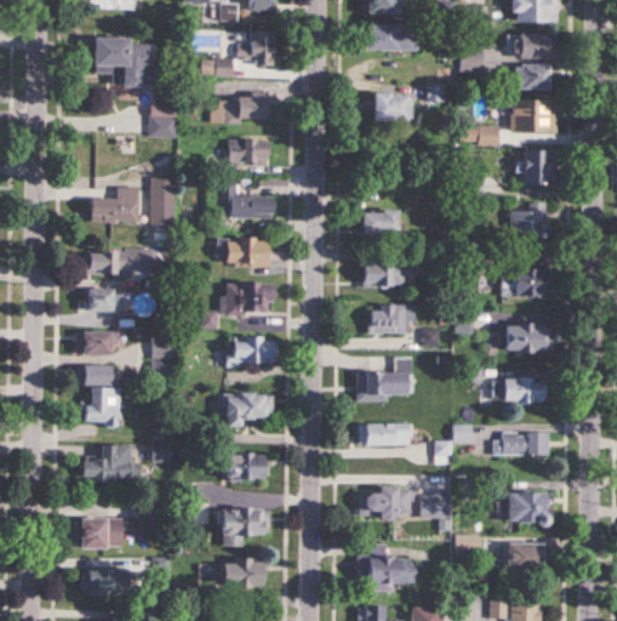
[(558,0),(513,0),(514,22),(559,22),(558,0)]
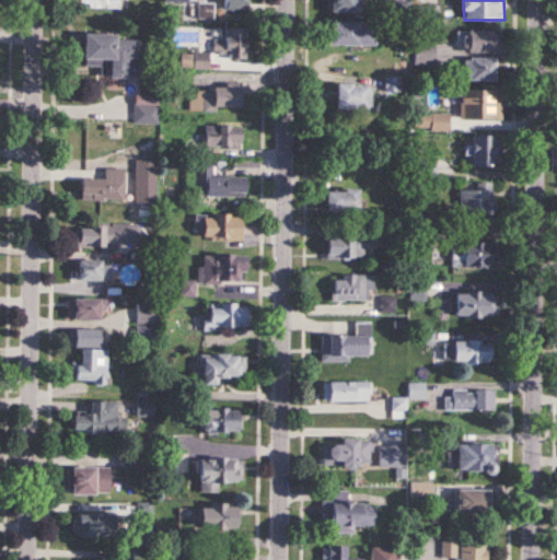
[(331,45),(369,45),(369,21),(331,21),(331,45)]
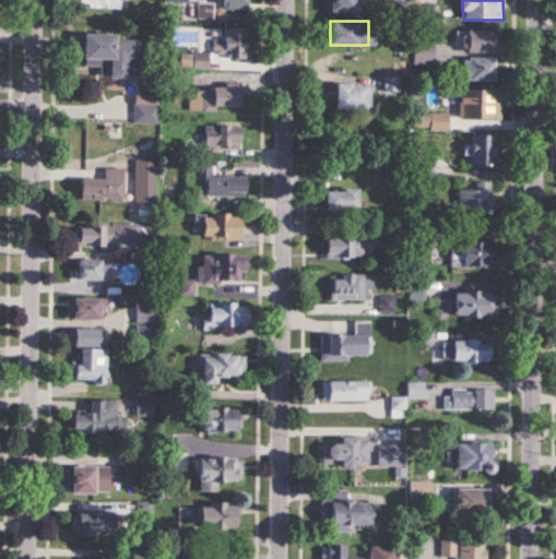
[(249,57),(249,30),(215,30),(215,57),(249,57)]
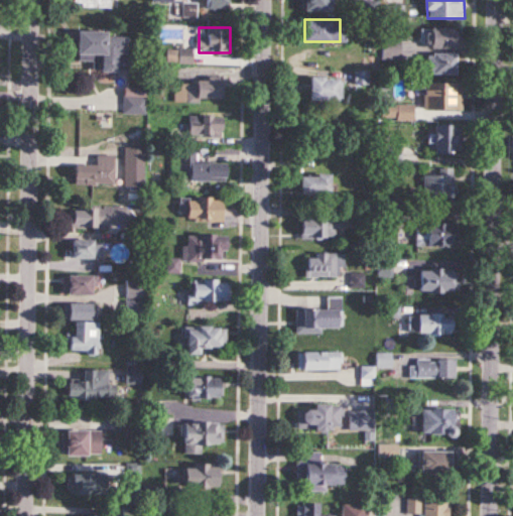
[(463,28),(431,28),(431,47),(463,47),(463,28)]
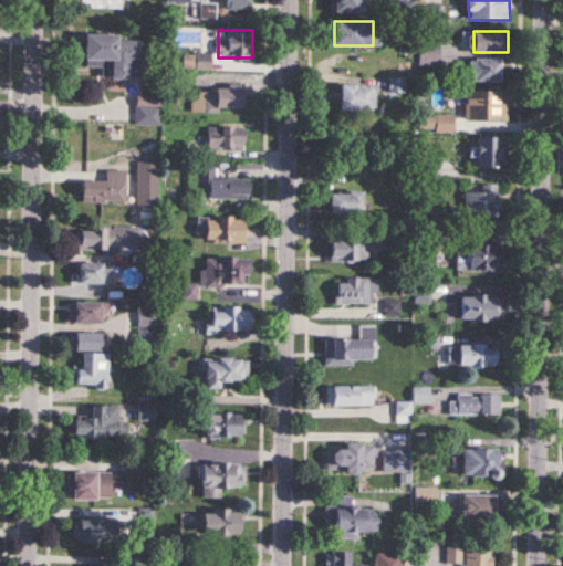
[(118,33),(85,33),(84,65),(104,66),(103,77),(138,77),(138,38),(118,38),(118,33)]
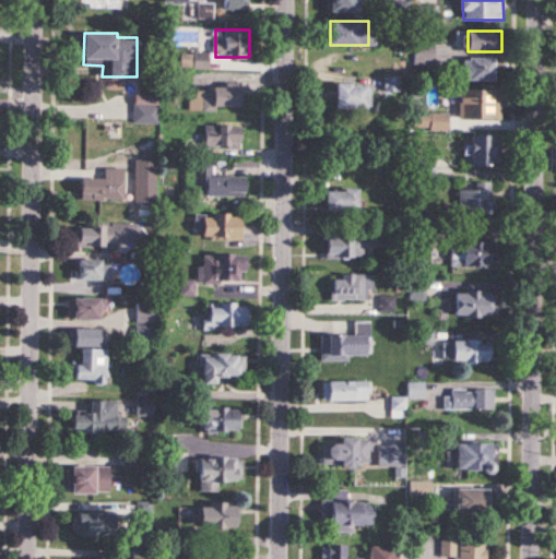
[(437,66),(437,45),(416,45),(416,66),(437,66)]
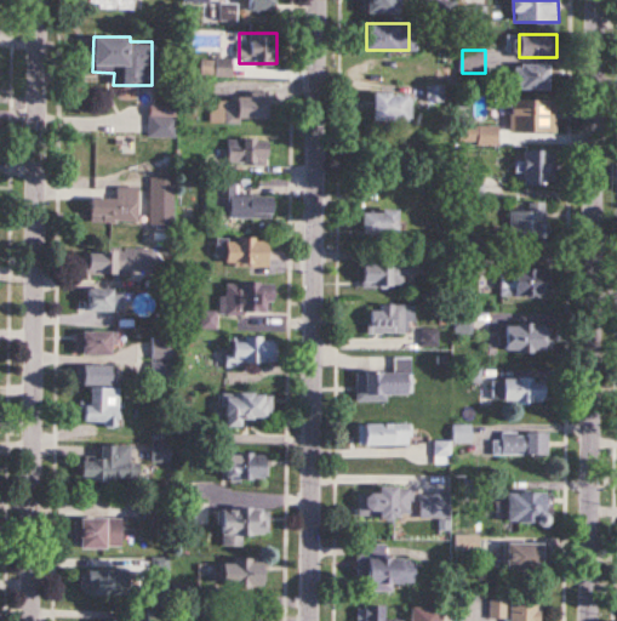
[(233,75),(234,61),(204,60),(204,75),(233,75)]
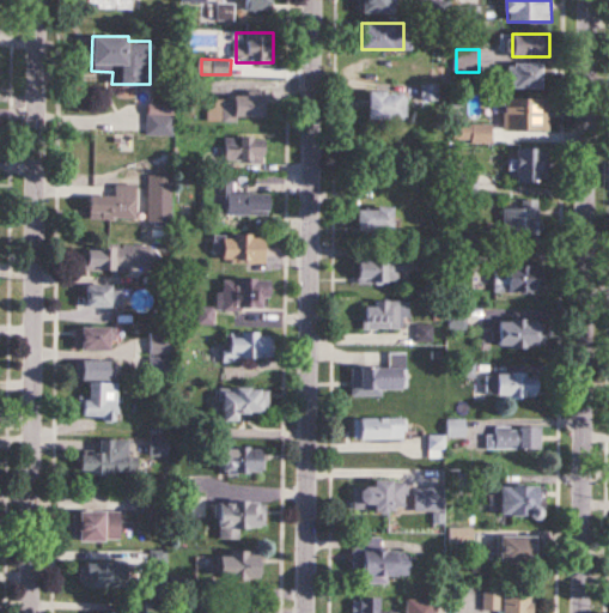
[(542,89),(542,64),(509,64),(509,89),(542,89)]
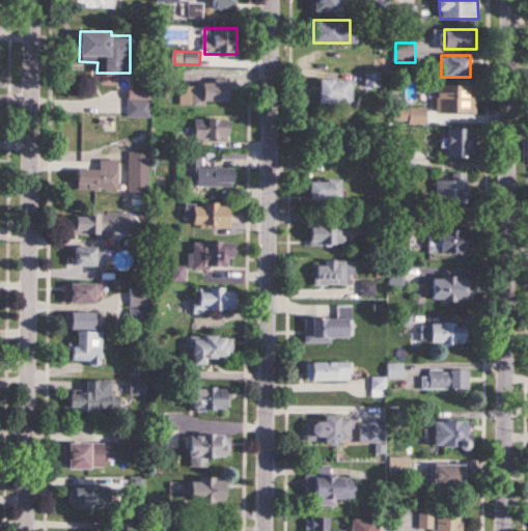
[(320,104),(353,104),(353,80),(320,80),(320,104)]
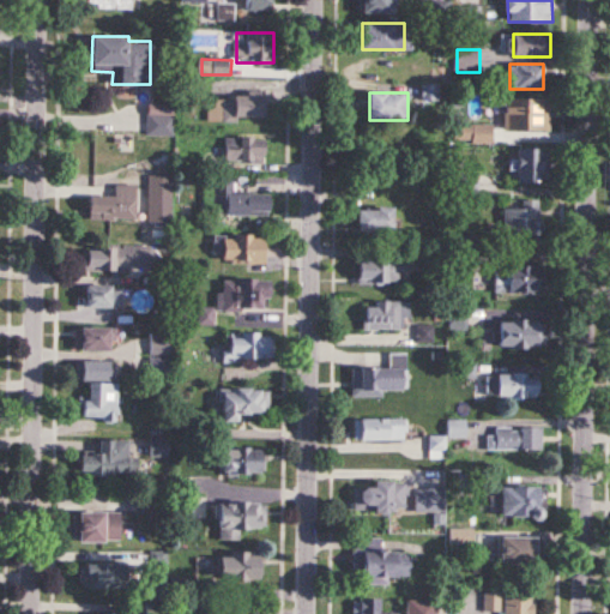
[(211,120),(270,120),(270,95),(211,96),(211,120)]
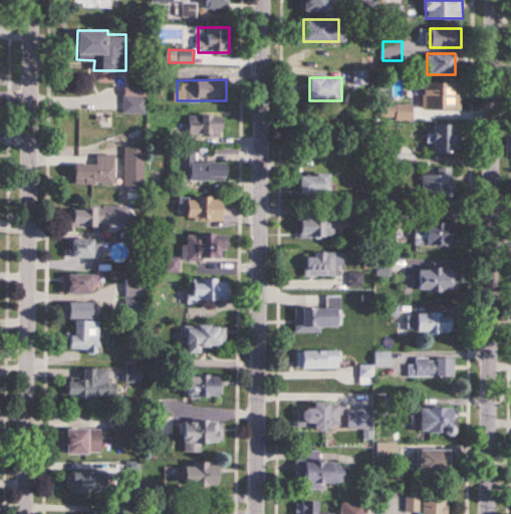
[(461,110),(461,82),(424,82),(424,110),(461,110)]
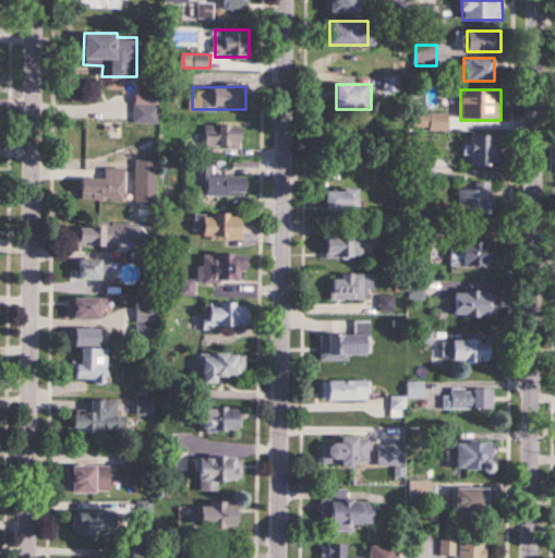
[(242,147),(242,124),(206,124),(206,147),(242,147)]
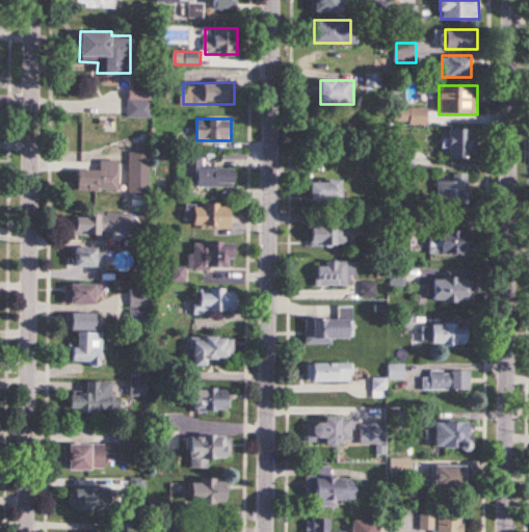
[(472,158),(472,129),(449,129),(449,158),(472,158)]
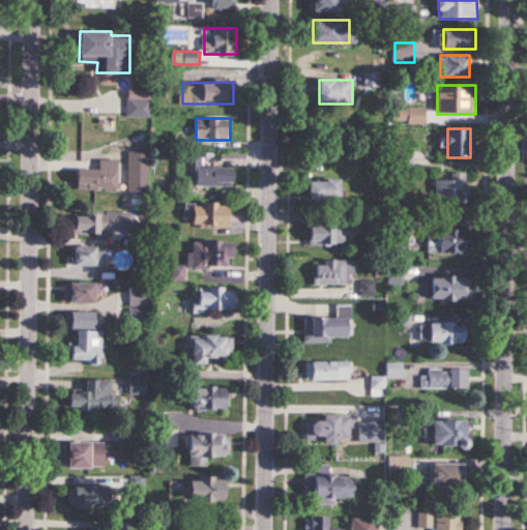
[(137,164),(150,164),(150,147),(137,147),(137,164)]
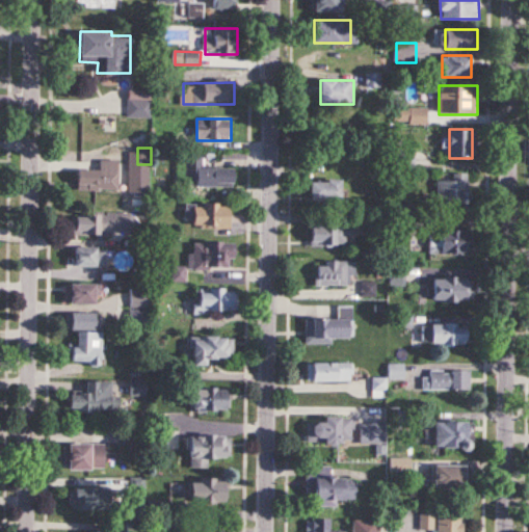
[(234,186),(234,168),(205,168),(205,156),(190,156),(190,186),(234,186)]
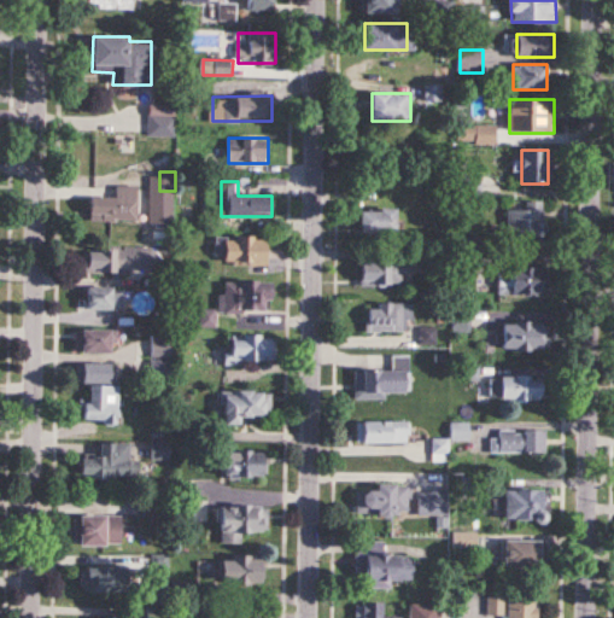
[(92,222),(139,222),(139,198),(92,198),(92,222)]
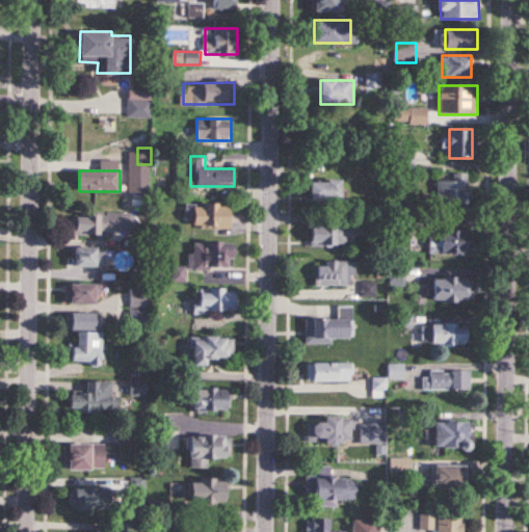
[(151,170),(131,170),(131,193),(151,193),(151,170)]
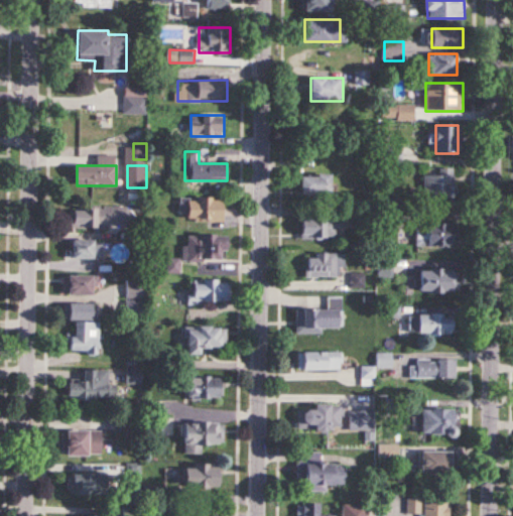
[(425,174),(425,206),(456,206),(456,169),(439,169),(439,174),(425,174)]
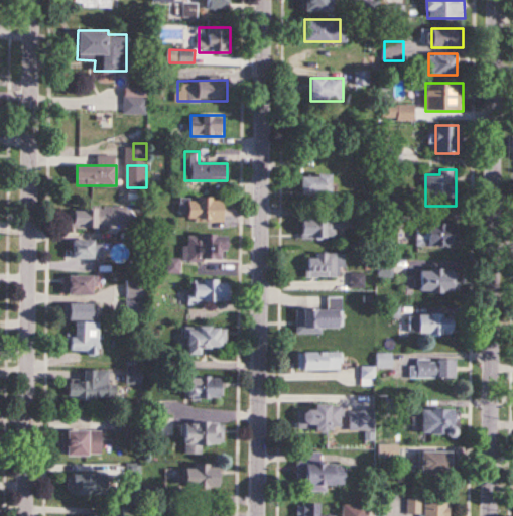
[(333,174),(301,174),(301,196),(333,196),(333,174)]
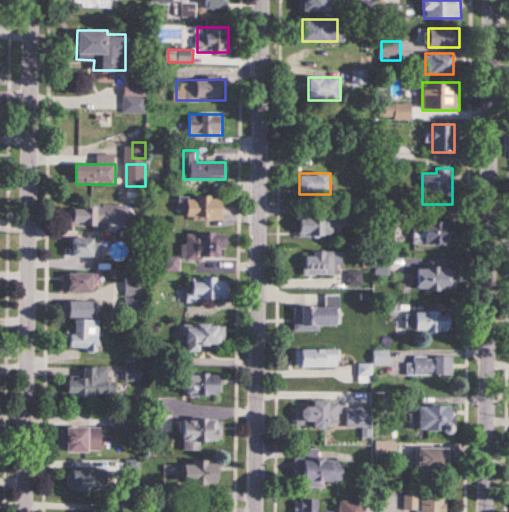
[(186,197),(186,217),(220,217),(220,197),(186,197)]
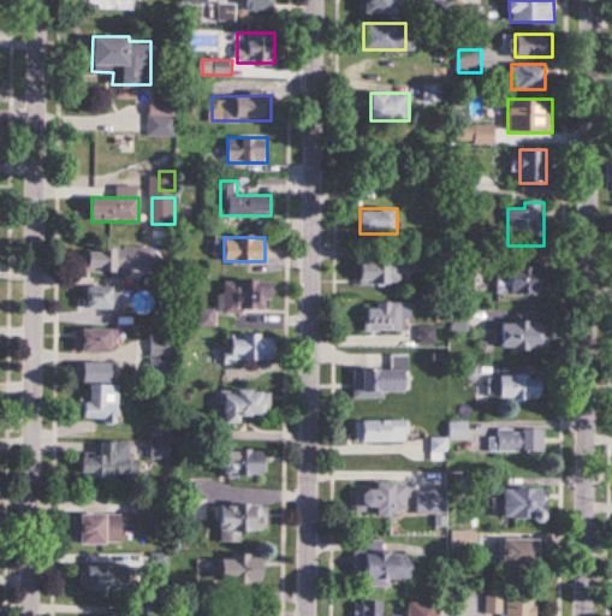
[(84,272),(144,272),(144,249),(84,249),(84,272)]
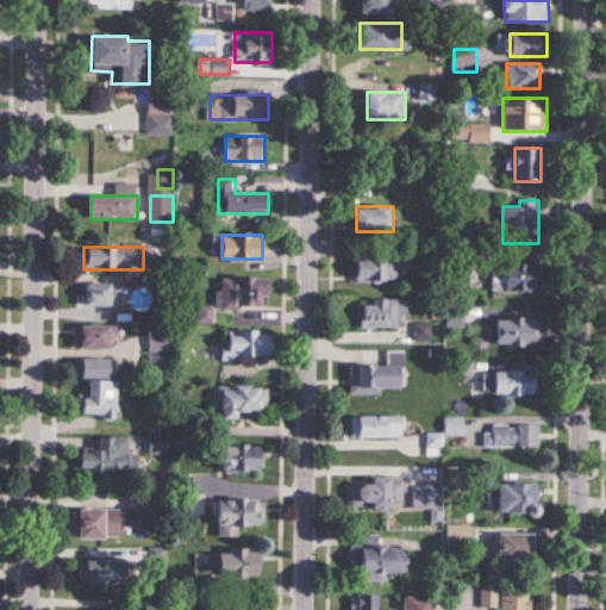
[(356,282),(406,282),(406,256),(356,256),(356,282)]
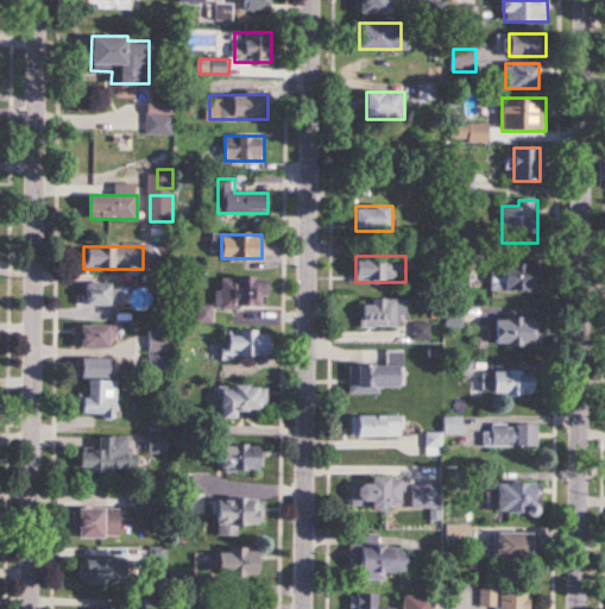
[(492,263),(492,292),(535,292),(535,263),(492,263)]
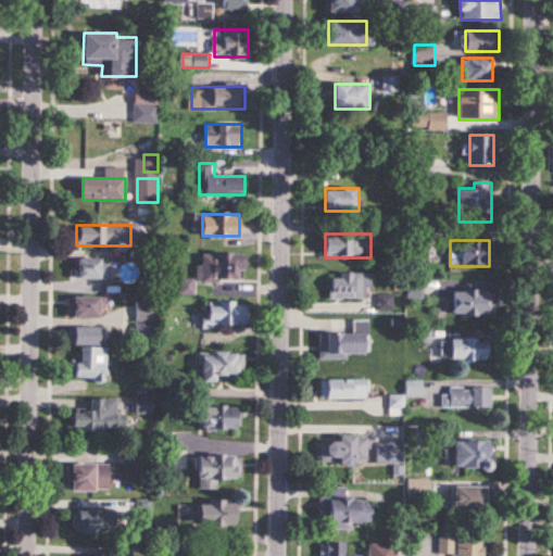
[(183,295),(204,295),(205,279),(242,279),(243,253),(203,253),(202,279),(183,279),(183,295)]
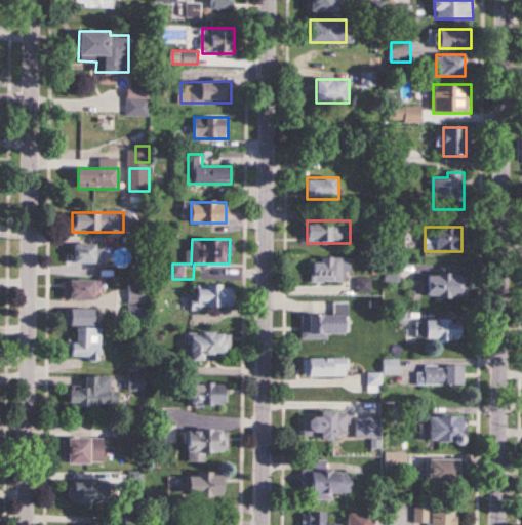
[(74,264),(106,264),(106,245),(74,245),(74,264)]
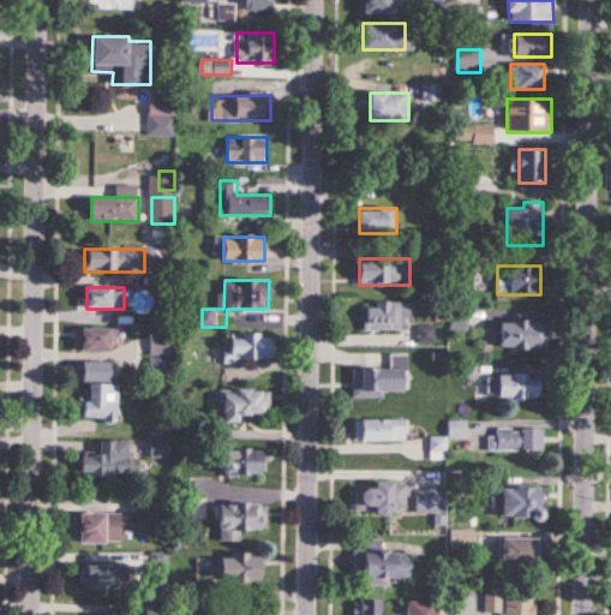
[(412,302),(369,302),(369,329),(412,329),(412,302)]
